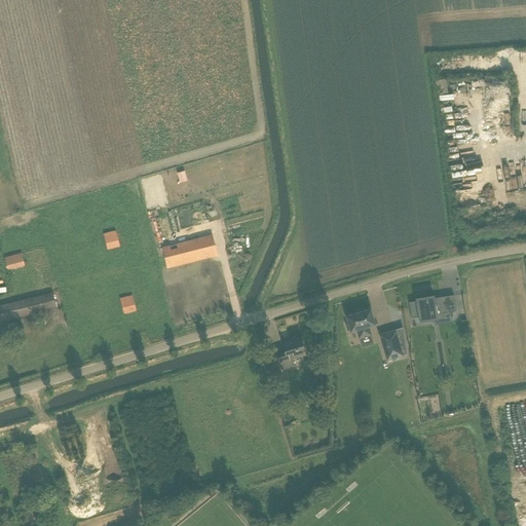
[(119,246),(116,231),(104,234),(107,249),(119,246)]
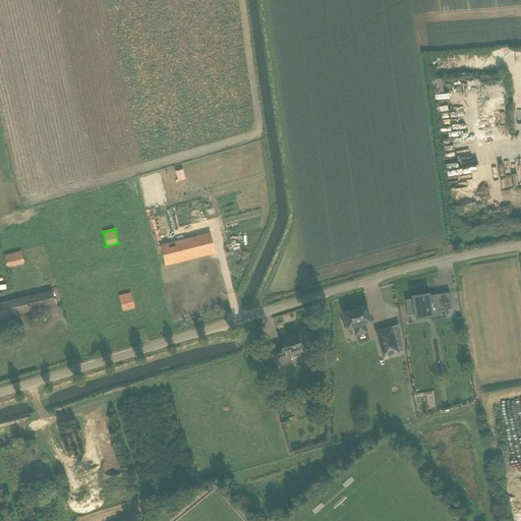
[(165,266),(216,252),(211,233),(160,246),(165,266)]
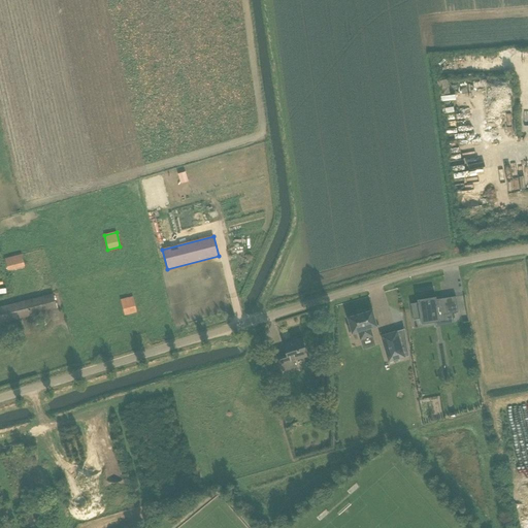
[(25,266),(22,255),(5,259),(7,270),(25,266)]
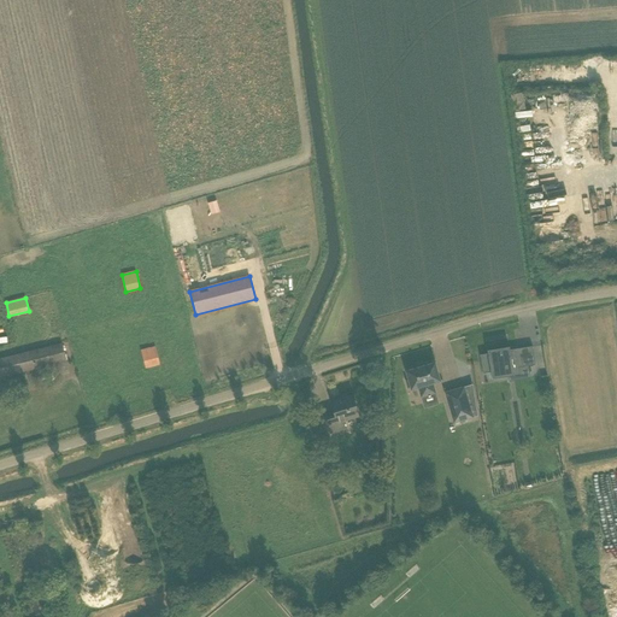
[(0,377),(66,362),(62,344),(0,359),(0,377)]
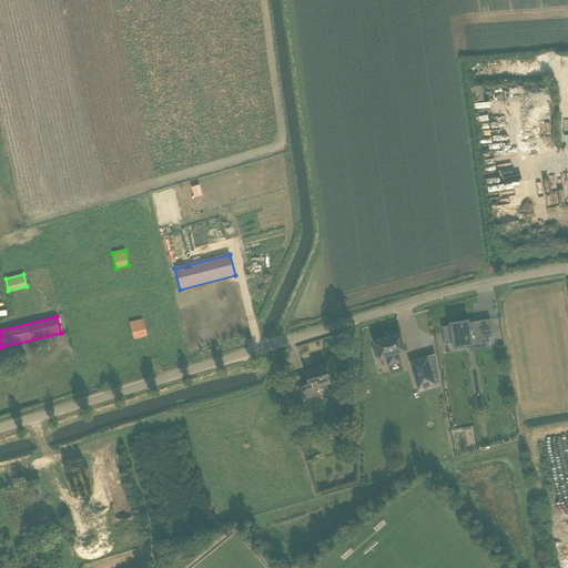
[(130,323),(133,338),(146,335),(143,320),(130,323)]
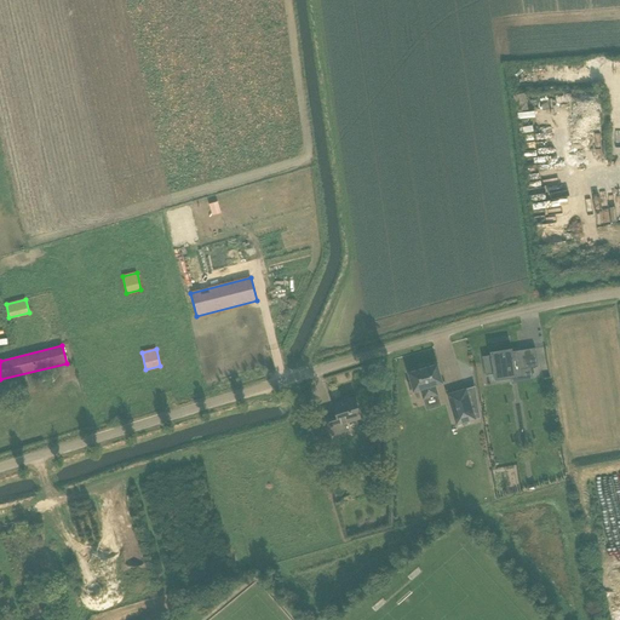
[(494,382),(511,379),(523,377),(522,369),(538,367),(535,349),(482,357),(484,375),(493,374),(494,382)]
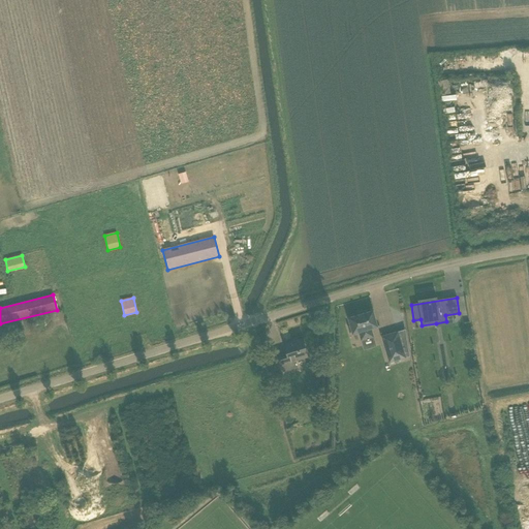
[(370,329),(377,328),(372,312),(348,319),(350,325),(347,327),(350,334),(352,333),(352,334),(359,333),(361,340),(373,337),(370,329)]
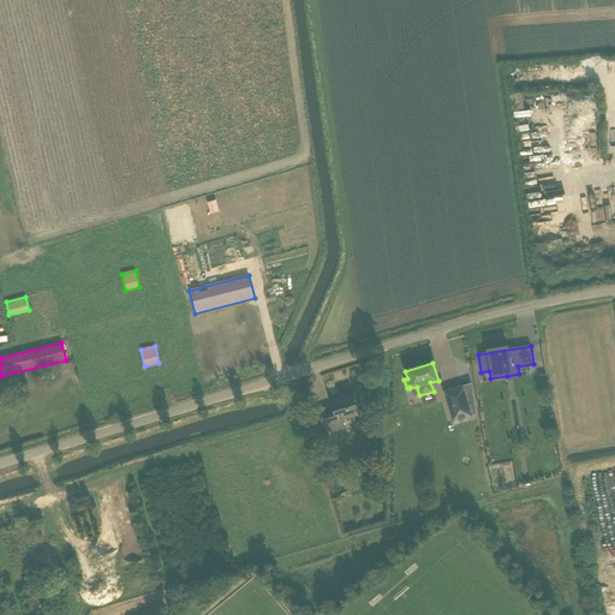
[(445,392),(453,422),(470,416),(461,387),(445,392)]
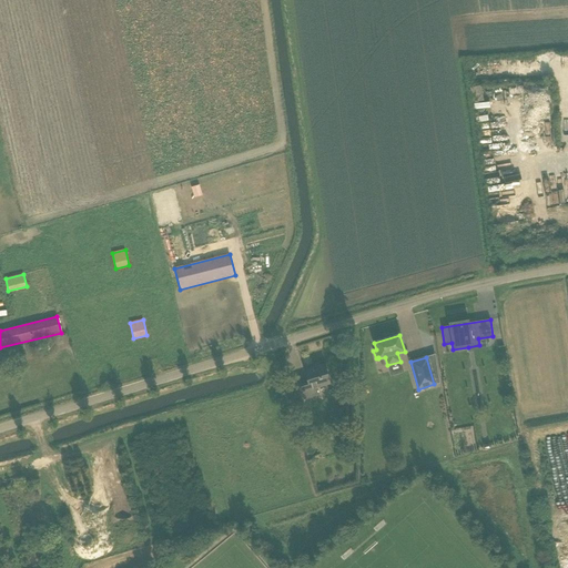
[(330,383),(324,365),(304,371),(306,377),(297,381),(303,398),(317,394),(315,387),(330,383)]
